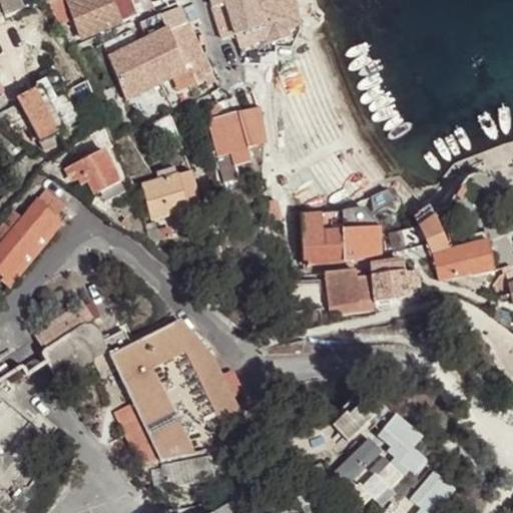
[(23,8),(20,0),(0,0),(5,15),(23,8)]
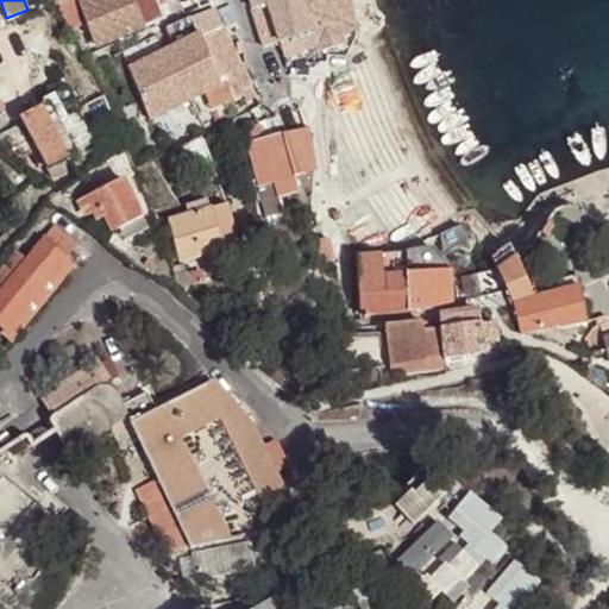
[(83,24),(74,0),(66,0),(58,4),(71,30),(77,27),(83,24)]
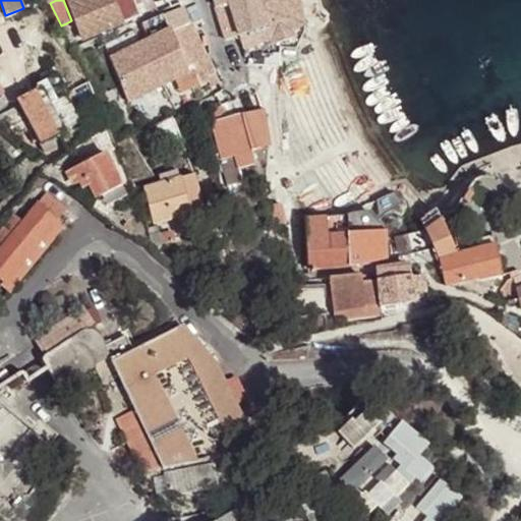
[(137,18),(130,0),(68,0),(84,39),(137,18)]
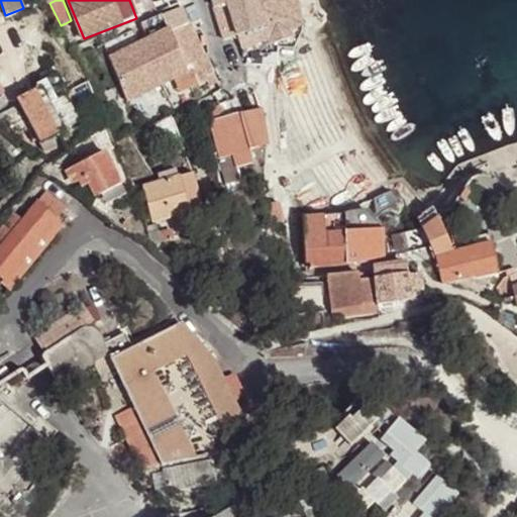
[(305,27),(297,0),(213,0),(226,39),(237,36),(241,48),(268,39),(267,35),(270,35),(273,44),(290,39),(288,31),(305,27)]
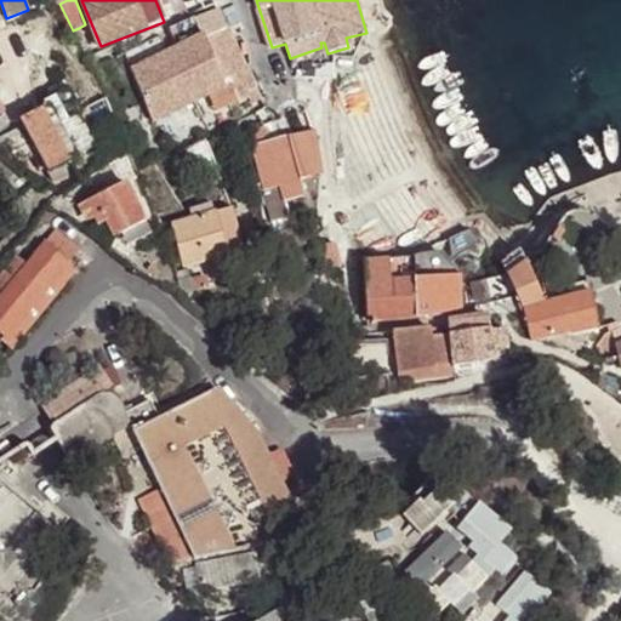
[(229,79),(250,70),(220,10),(170,29),(177,46),(131,69),(153,121),(206,96),(226,86),(223,81),(229,79)]
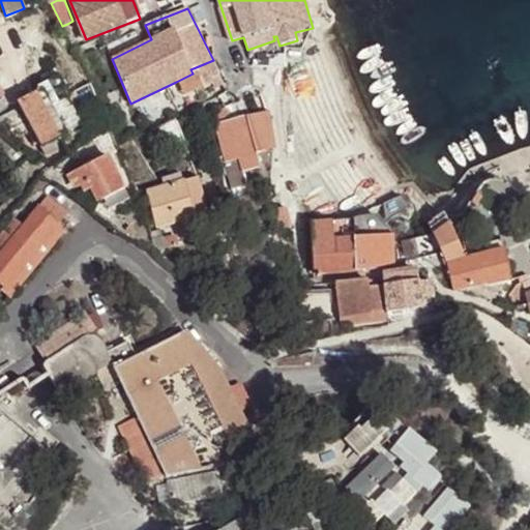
[(274,67),(286,67),(286,49),(277,50),(274,67)]
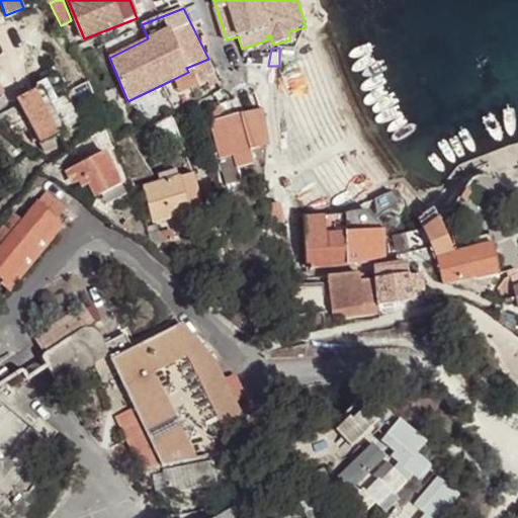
[(216,72),(208,59),(191,66),(197,80),(216,72)]
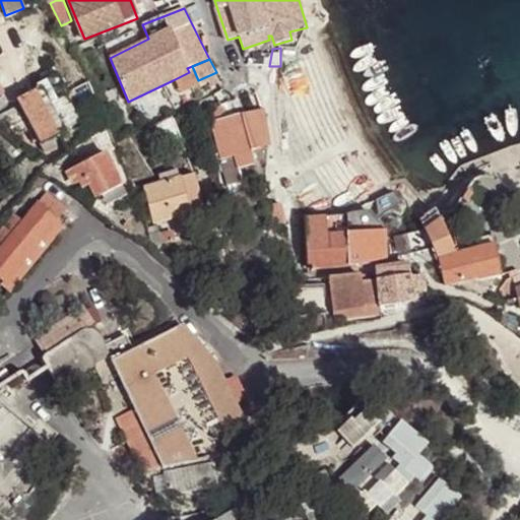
[(198,80),(192,66),(187,68),(189,72),(173,80),(181,92),(201,84),(198,80)]
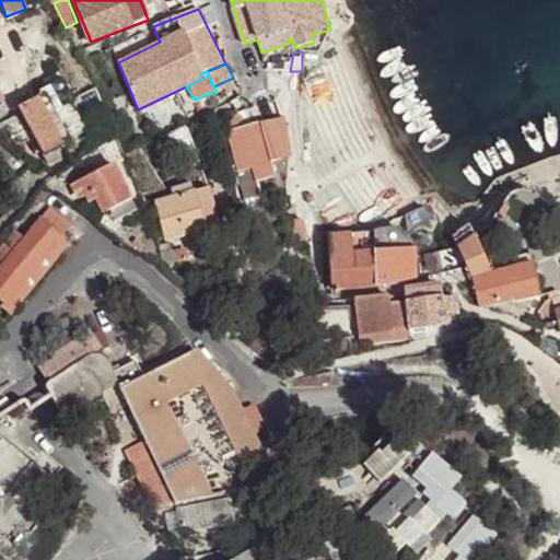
[(217,93),(235,84),(233,78),(213,86),(217,91),(217,93)]
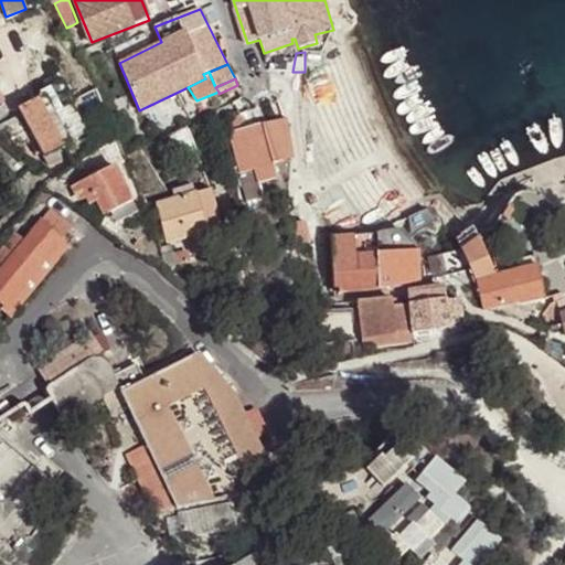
[(66,144),(53,115),(73,105),(61,83),(41,93),(41,96),(20,107),(23,115),(38,141),(44,156),(65,145),(66,144)]
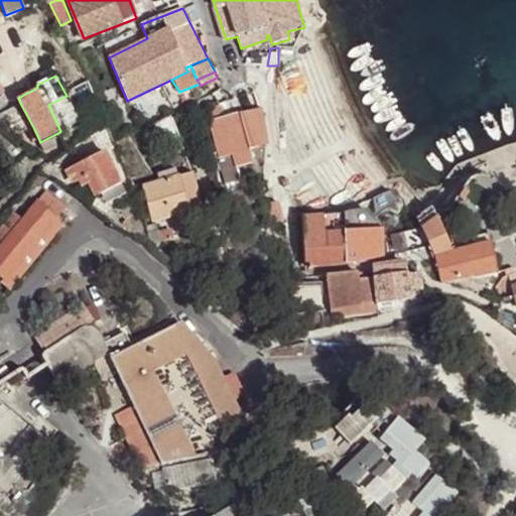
[(80,121),(67,96),(48,105),(60,131),(80,121)]
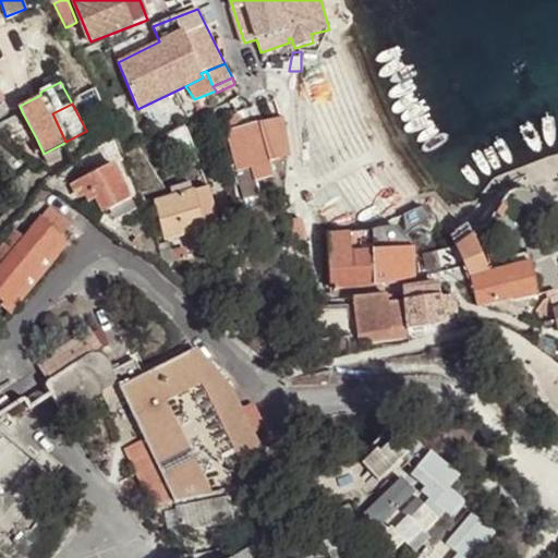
[(37,140),(23,113),(15,114),(3,121),(12,136),(25,131),(32,143),(37,140)]
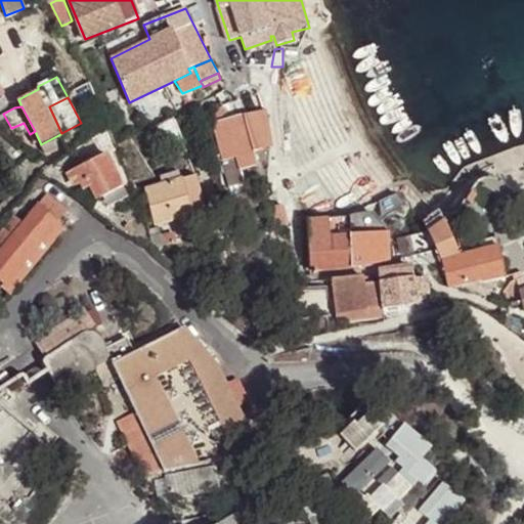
[(242,115),(243,116),(252,151),(273,148),(272,140),(266,110),(242,115)]
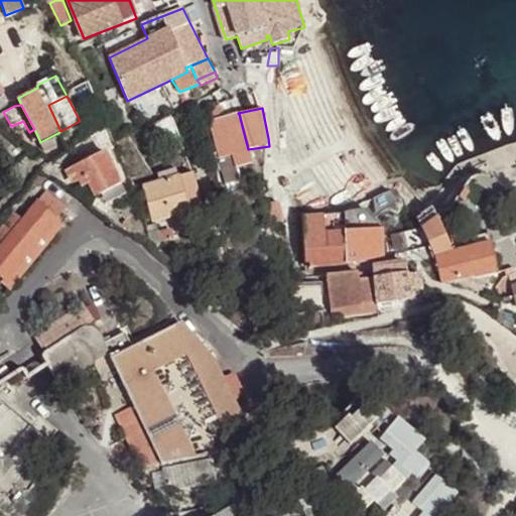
[(239,151),(243,164),(251,162),(248,149),(239,114),(210,123),(222,156),(239,151)]
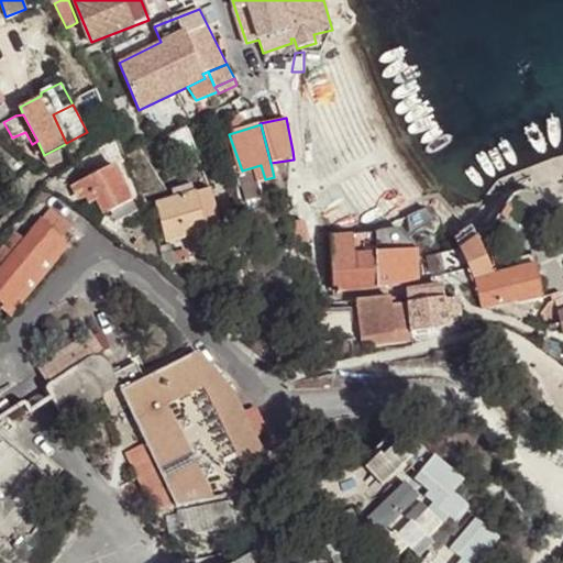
[(59,158),(56,152),(66,147),(65,144),(44,155),(48,164),(59,158)]
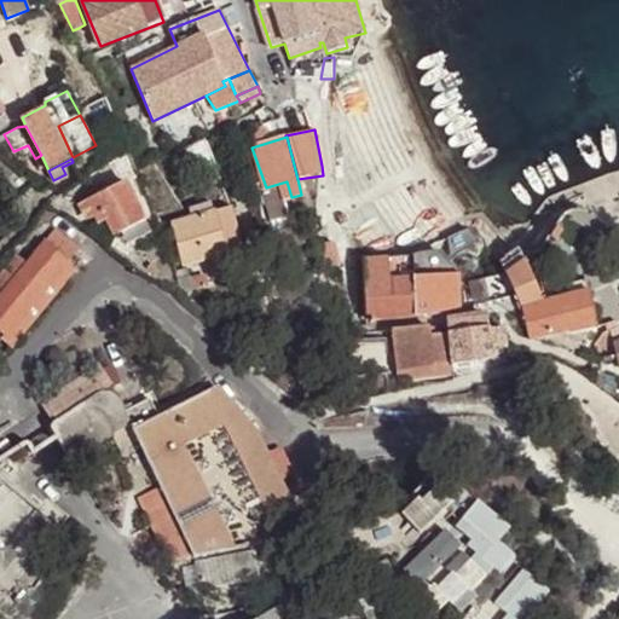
[(76,203),(114,186),(109,180),(94,187),(90,183),(71,200),(76,203)]
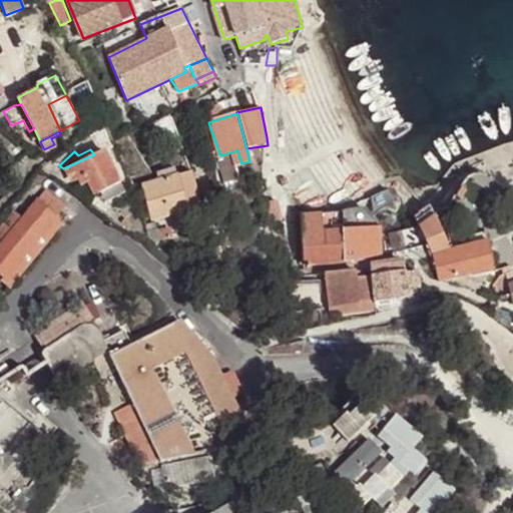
[(120,182),(103,150),(94,154),(63,168),(72,178),(79,177),(83,184),(86,183),(89,181),(96,194),(101,192),(120,182)]
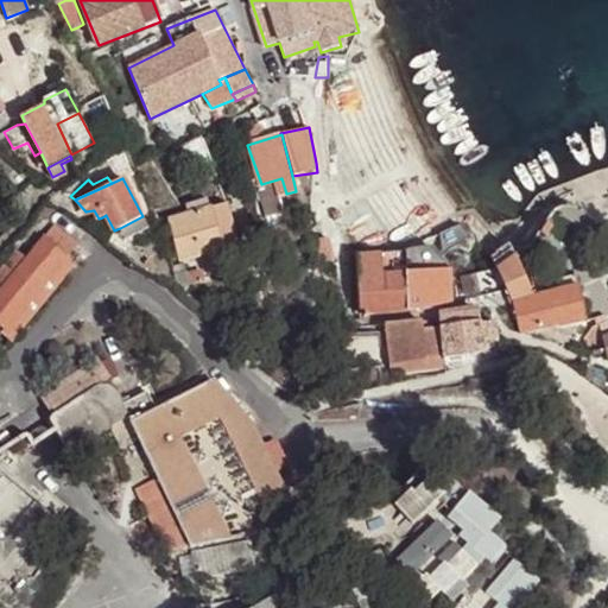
[(209,208),(207,200),(187,206),(189,214),(209,208)]
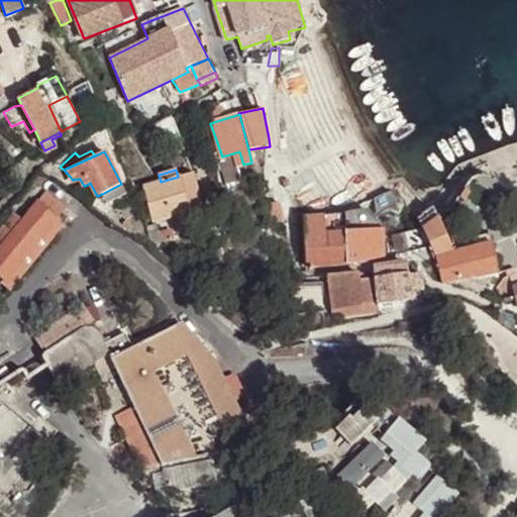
[(202,208),(192,173),(178,177),(161,182),(143,187),(153,221),(202,208)]
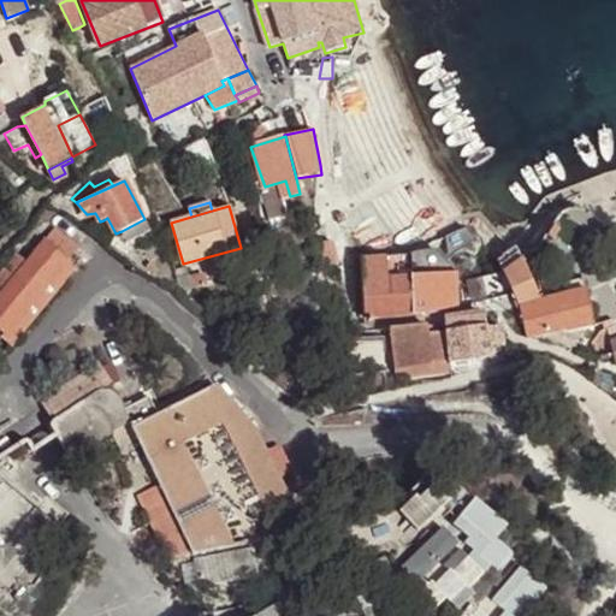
[(116,234),(107,218),(104,220),(112,235),(116,234)]
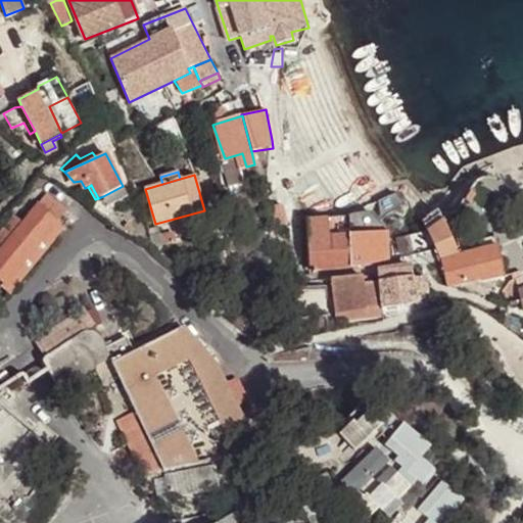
[(127,195),(123,186),(103,196),(108,205),(127,195)]
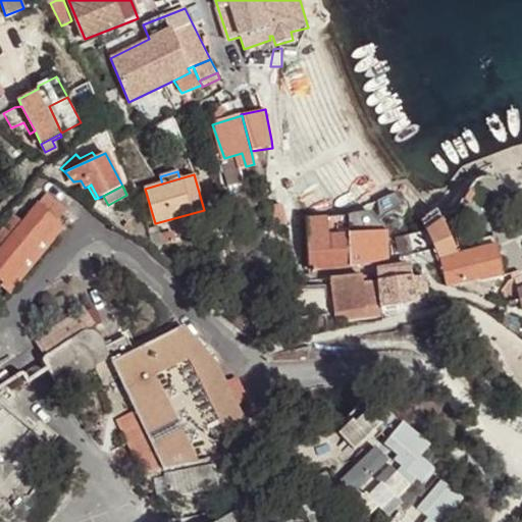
[(54,220),(62,210),(45,196),(21,225),(12,217),(0,232),(0,279),(4,282),(54,220)]
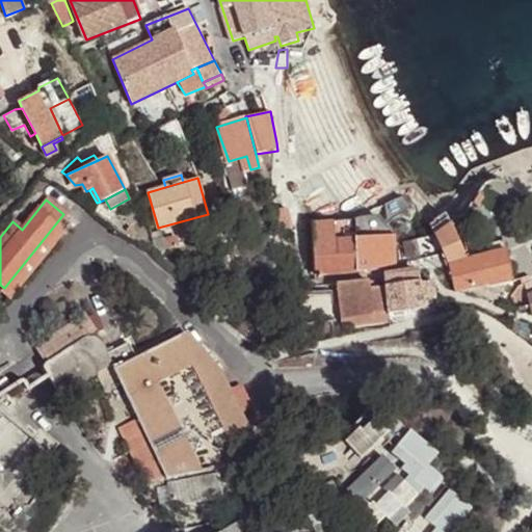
[(293,228),(287,207),(273,210),(278,232),(293,228)]
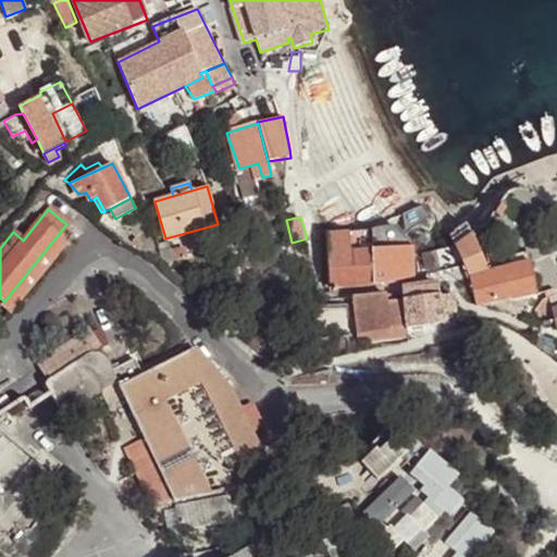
[(467,223),(450,235),(455,246),(472,234),(467,223)]
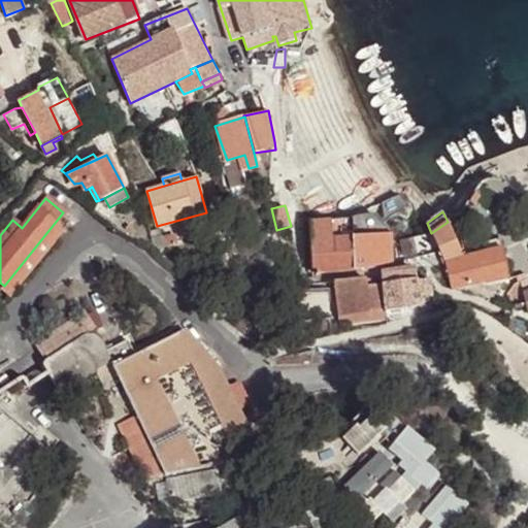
[(393,263),(392,234),(375,216),(353,218),(354,238),(356,268),(378,267),(380,264),(393,263)]
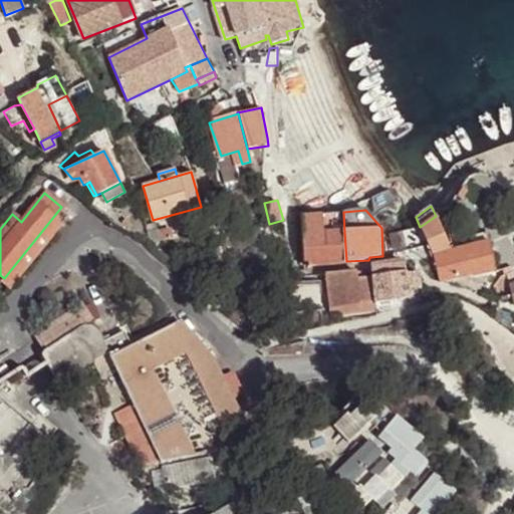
[(302,234),(344,232),(343,212),(301,216),(302,234)]
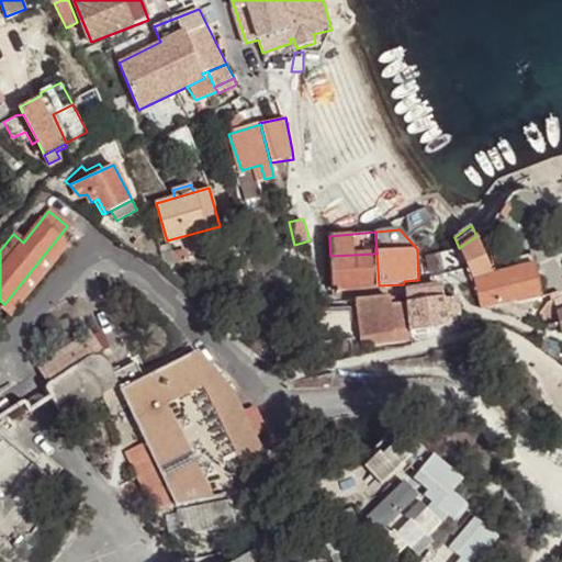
[(494,276),(476,236),(459,248),(459,249),(469,269),(473,281),(494,276)]
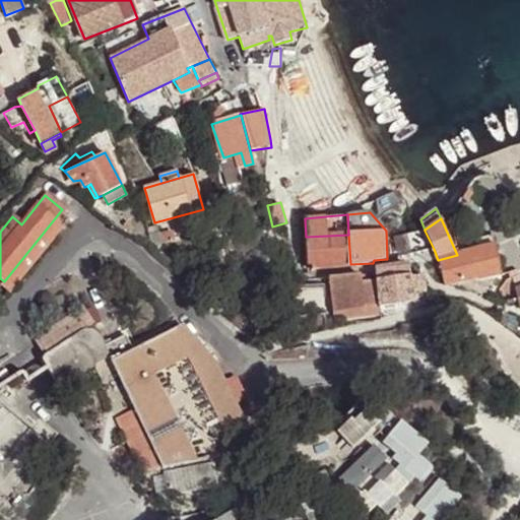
[(0,286),(9,295),(64,226),(54,219),(4,281),(0,278),(0,286)]
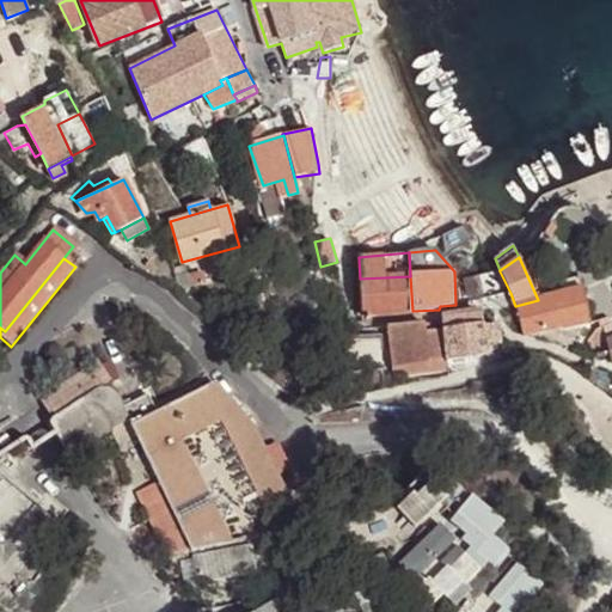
[(510,293),(500,271),(458,280),(459,304),(510,293)]
